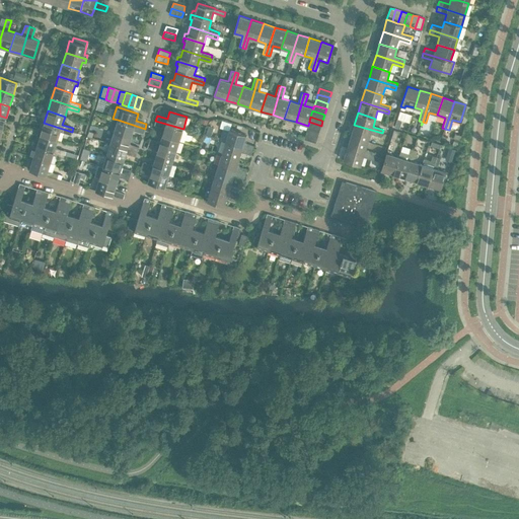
[(131,137),(133,130),(143,134),(145,129),(118,120),(114,132),(131,137)]
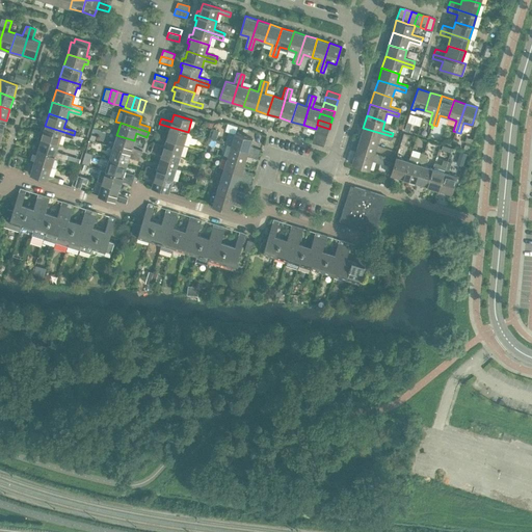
[(192,133),(188,132),(159,124),(158,128),(168,131),(166,138),(189,145),(192,133)]
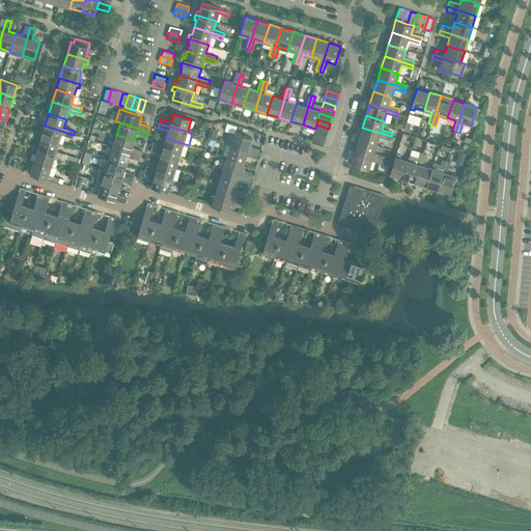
[(327,135),(329,129),(316,124),(315,129),(314,131),(327,135)]
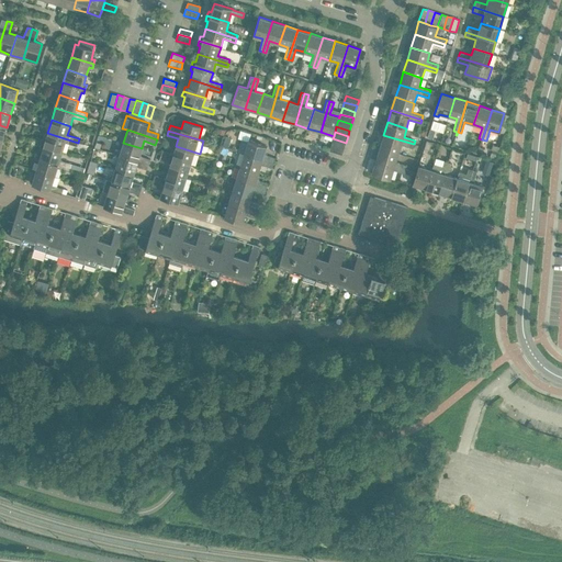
[(63,152),(65,143),(77,146),(78,143),(47,133),(44,146),(63,152)]
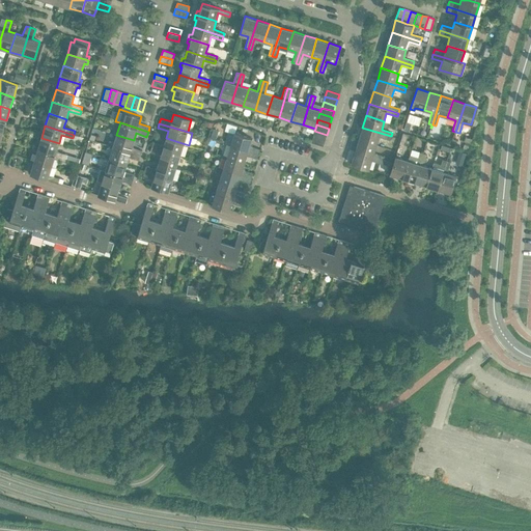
[(376,145),(379,137),(390,140),(391,136),(362,128),(359,139),(376,145)]
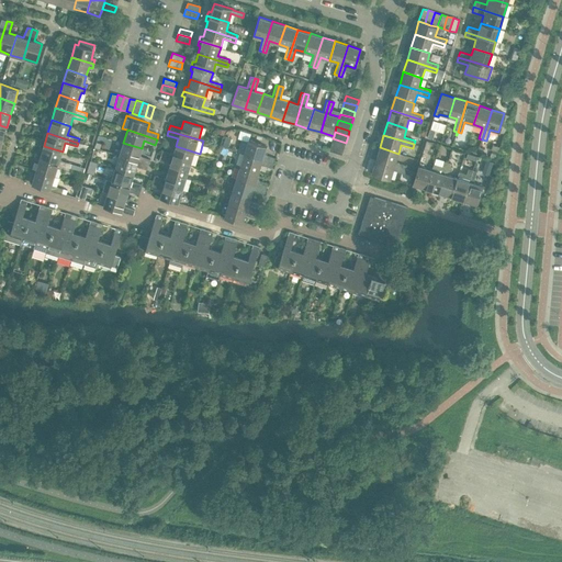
[(344,148),(346,143),(333,138),(332,145),(344,148)]
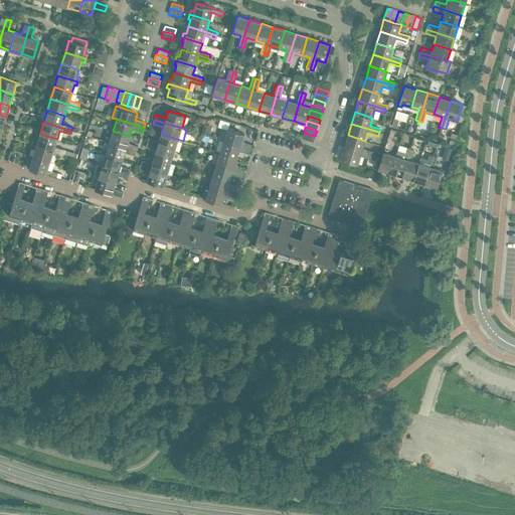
[(242,142),(244,134),(227,129),(223,141),(250,150),(251,145),(242,142)]
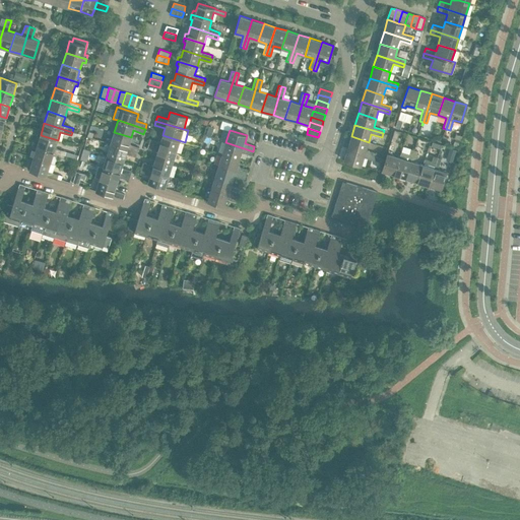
[(129,144),(131,137),(114,132),(110,143),(137,152),(139,147),(129,144)]
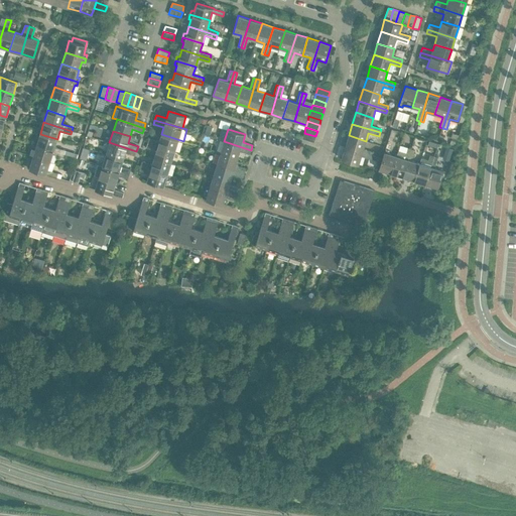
[(313,142),(315,136),(304,133),(302,138),(313,142)]
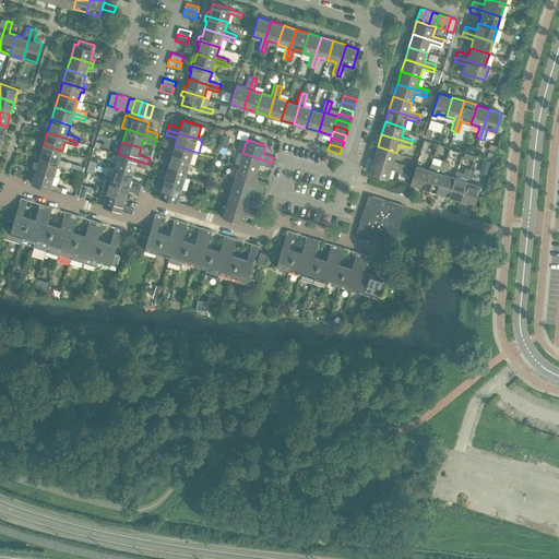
[(59,159),(62,151),(44,145),(39,157),(70,167),(71,163),(59,159)]
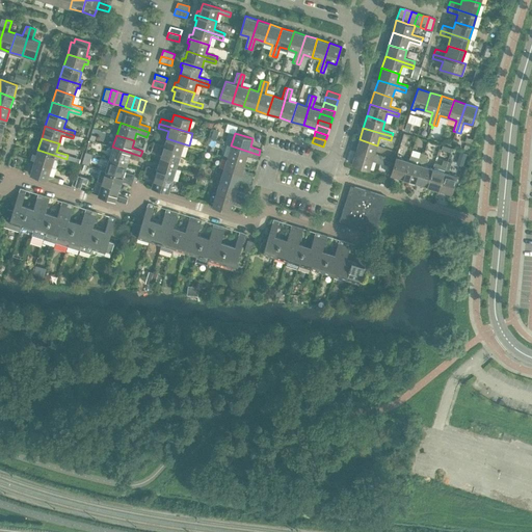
[(180,156),(184,144),(166,139),(164,145),(154,142),(152,148),(180,156)]
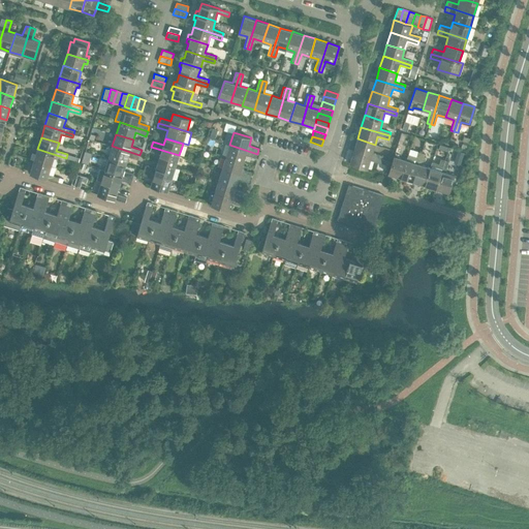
[(372,153),(375,145),(358,138),(353,151),(382,160),(383,156),(372,153)]
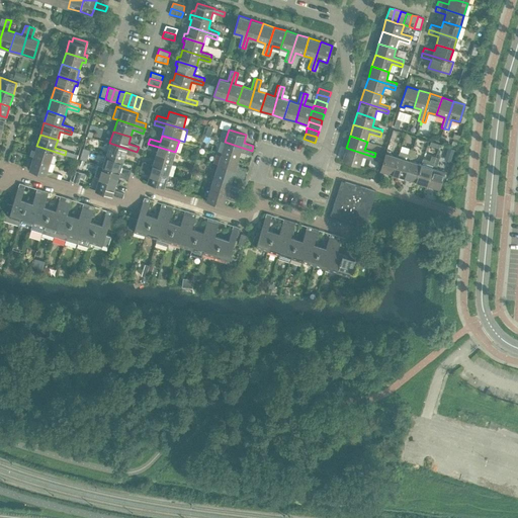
[(250,155),(252,151),(225,142),(221,154),(238,159),(241,152),(250,155)]
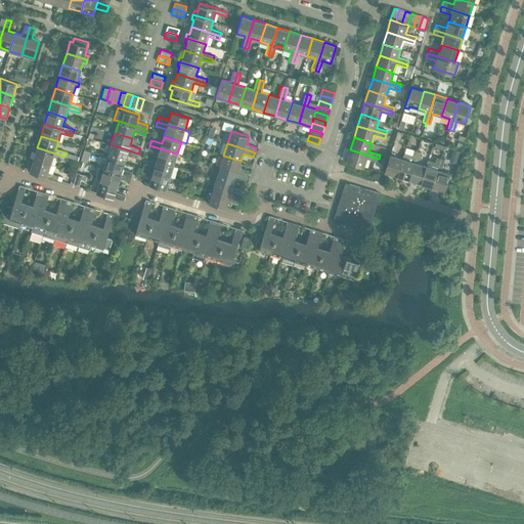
[(137,158),(138,154),(111,144),(107,157),(125,162),(127,155),(137,158)]
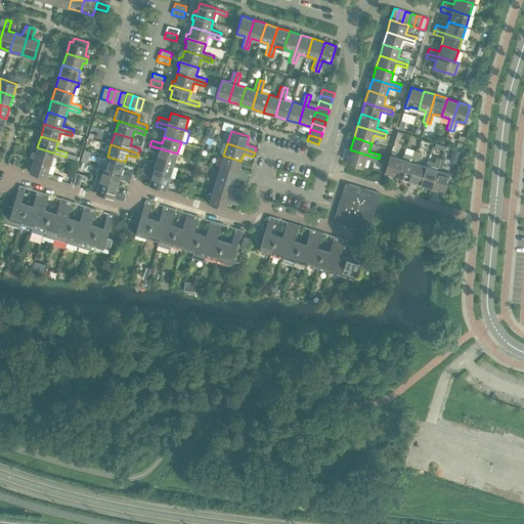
[(174,166),(177,154),(149,145),(148,149),(159,153),(156,161),(174,166)]
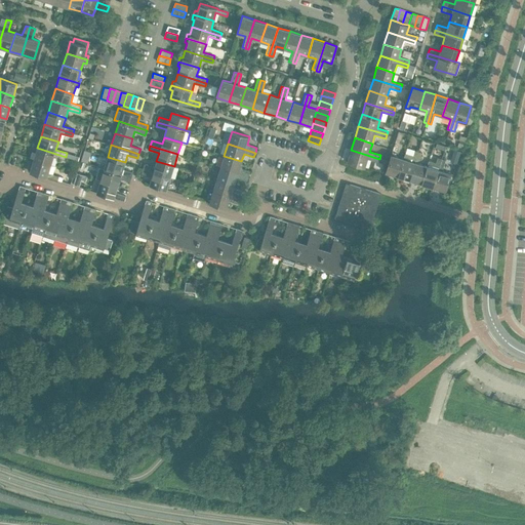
[(51,165),(53,157),(65,160),(66,157),(37,148),(33,159),(51,165)]
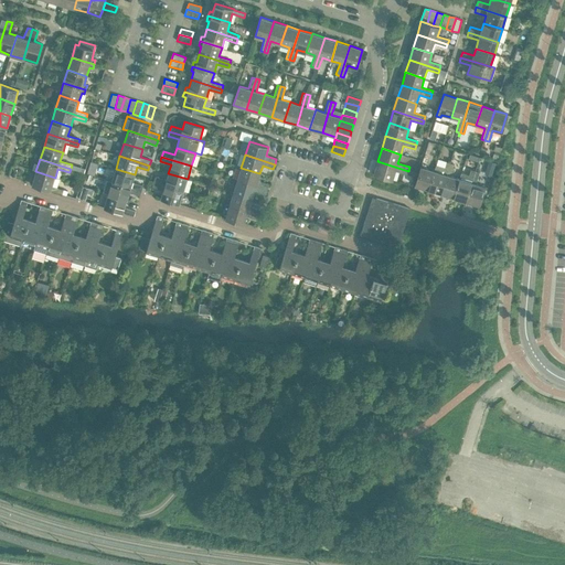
[(408,171),(377,161),(373,174),(393,180),(395,171),(407,174),(408,171)]
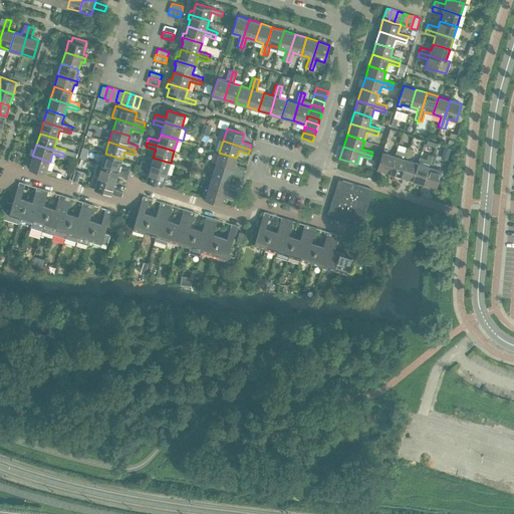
[(390,173),(401,176),(410,149),(406,148),(405,153),(397,150),(395,156),(390,173)]
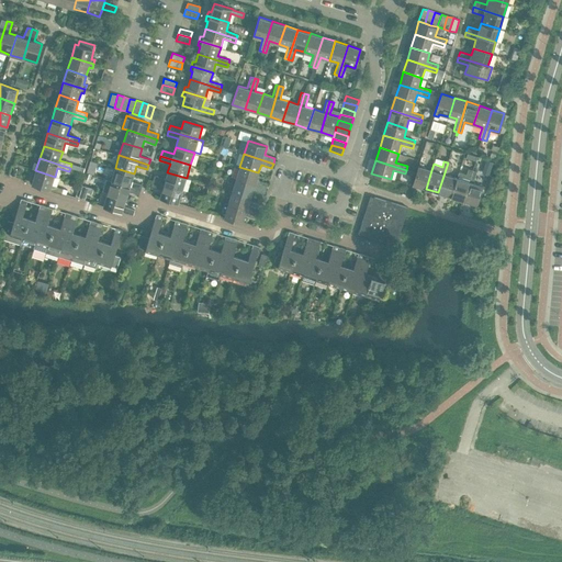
[(413,184),(426,189),(431,170),(423,167),(424,165),(420,163),(419,166),(418,166),(413,184)]
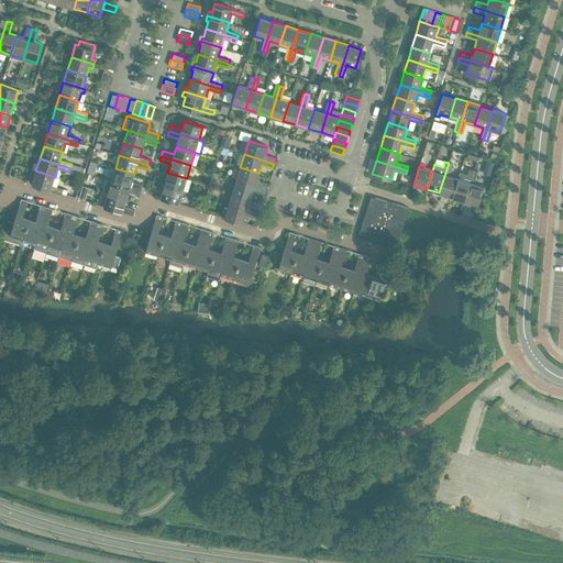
[(452,197),(457,178),(449,176),(453,164),(449,163),(439,192),(452,197)]
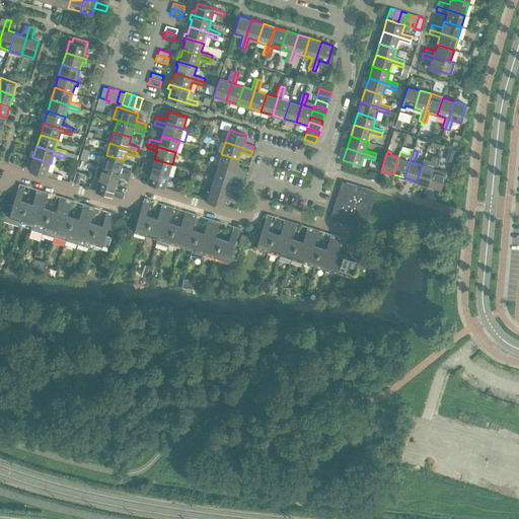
[(236,165),(238,159),(221,154),(218,165),(245,173),(246,169),(236,165)]
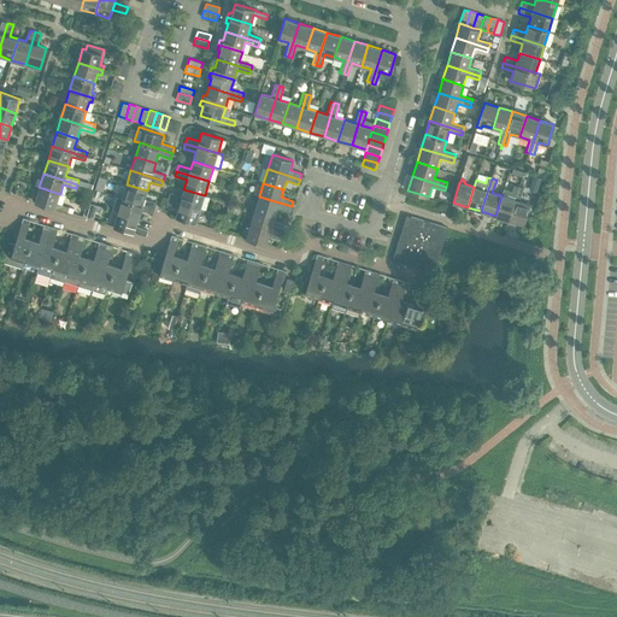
[(145,199),(147,191),(127,184),(122,198),(154,207),(157,203),(145,199)]
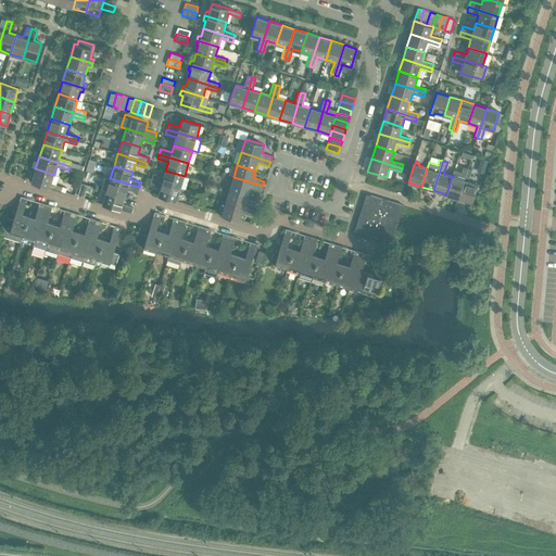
[(458,199),(468,168),(464,167),(460,178),(452,176),(446,194),(458,199)]
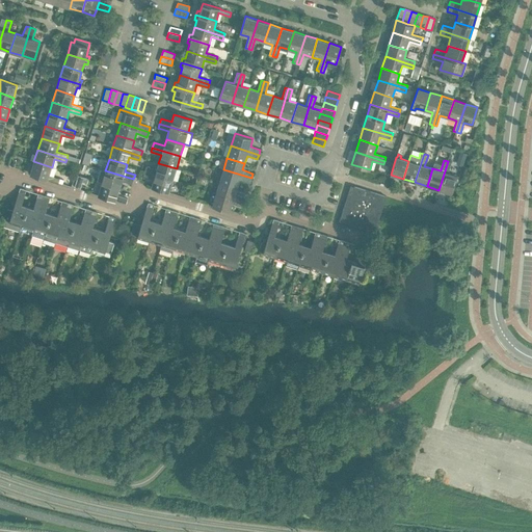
[(49,175),(52,167),(33,161),(30,174),(48,179),(59,182),(60,179),(49,175)]
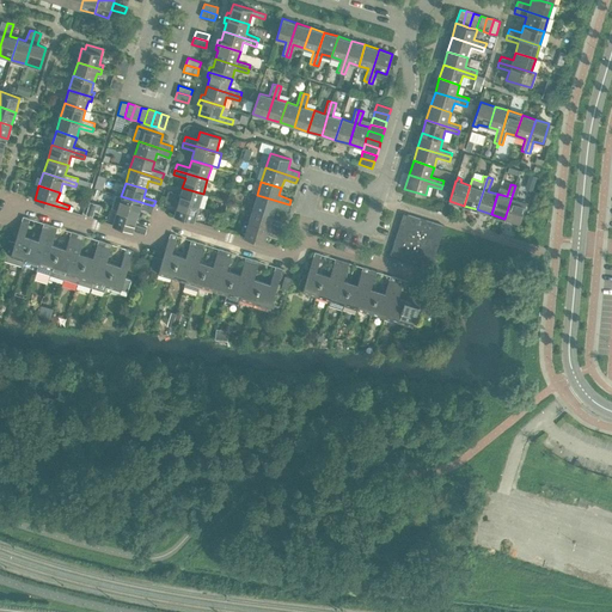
[(519,222),(525,202),(515,200),(519,187),(515,185),(505,219),(519,222)]
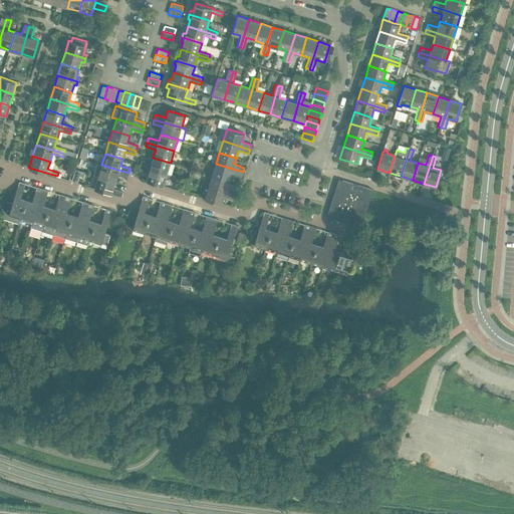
[(167,174),(171,163),(153,158),(152,164),(142,161),(140,166),(167,174)]
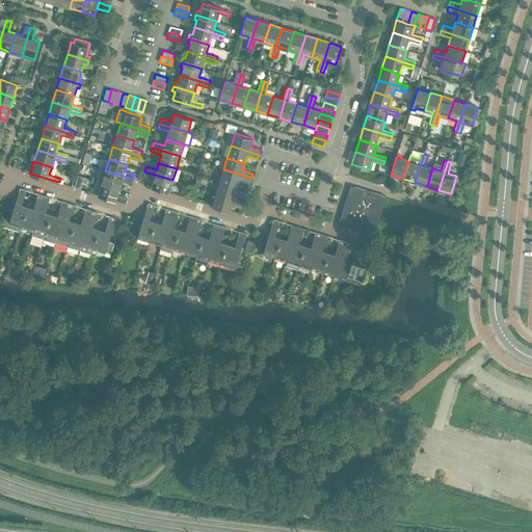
[(132,184),(133,181),(133,179),(105,170),(100,169),(97,181),(102,183),(120,188),(122,181),(132,184)]
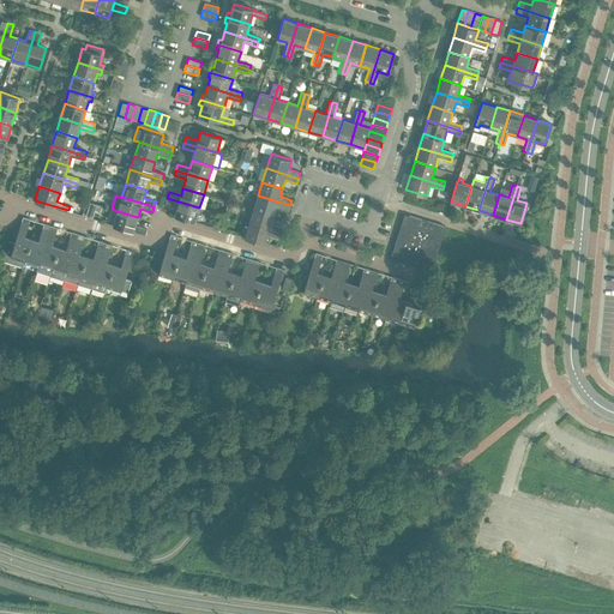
[(288,211),(290,205),(258,196),(253,209),(274,216),(276,208),(288,211)]
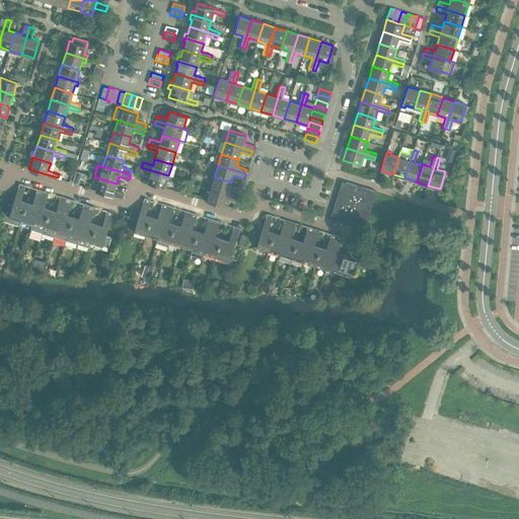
[(165,188),(168,175),(141,167),(140,171),(150,174),(147,181),(165,188)]
